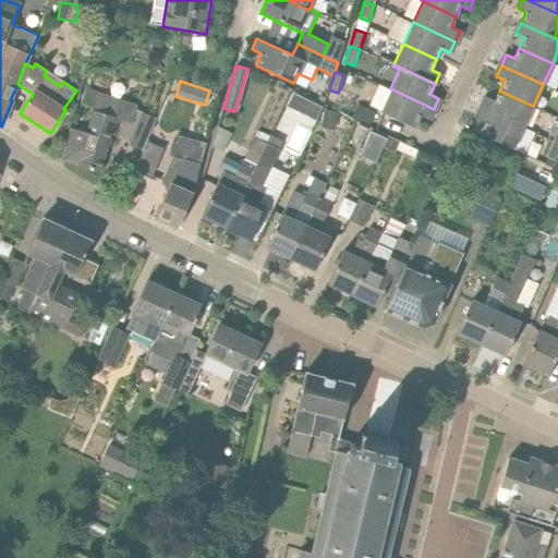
[(434,109),(390,88),(379,111),(414,128),(420,116),(428,120),(434,109)]
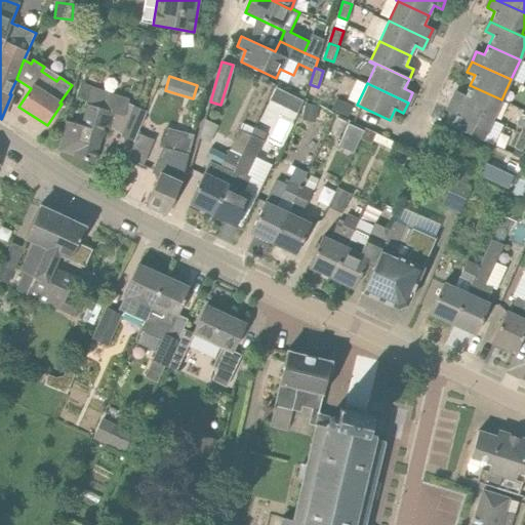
[(73,157),(93,163),(105,122),(121,133),(121,135),(134,140),(146,113),(128,105),(129,101),(93,89),(83,84),(77,97),(85,102),(83,110),(87,111),(82,126),(68,121),(59,150),(74,155),(73,157)]
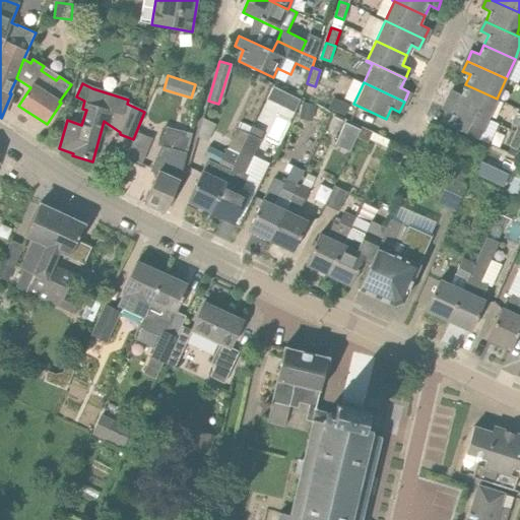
[(448,101),(488,119),(497,99),(465,84),(460,94),(453,90),(448,101)]
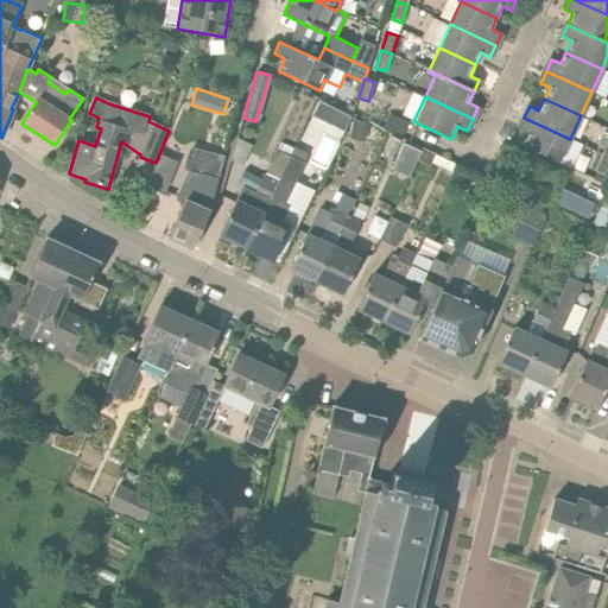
[(318,102),(311,116),(324,124),(331,108),(318,102)]
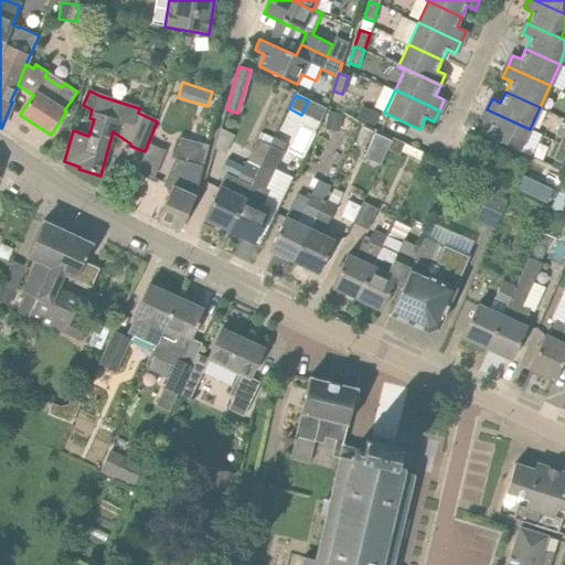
[(380,115),(361,106),(355,117),(374,126),(380,115)]
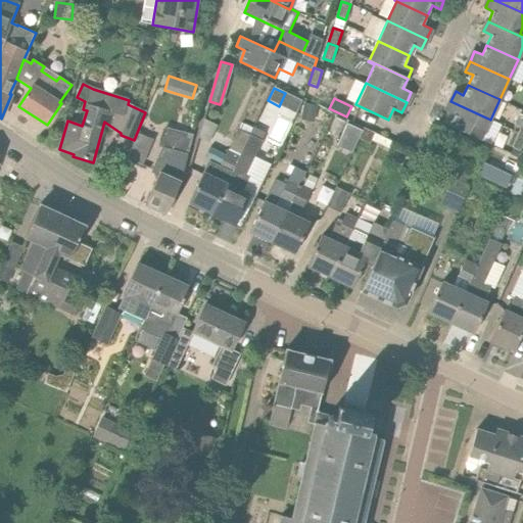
[(455,114),(449,126),(480,139),(490,120),(450,101),(446,111),(455,114)]
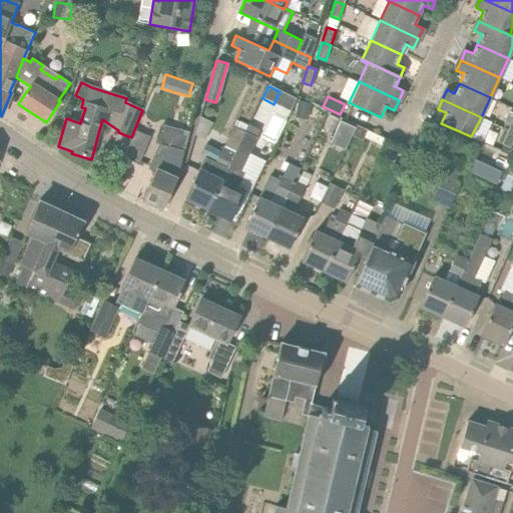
[(307,119),(310,103),(297,101),(295,117),(307,119)]
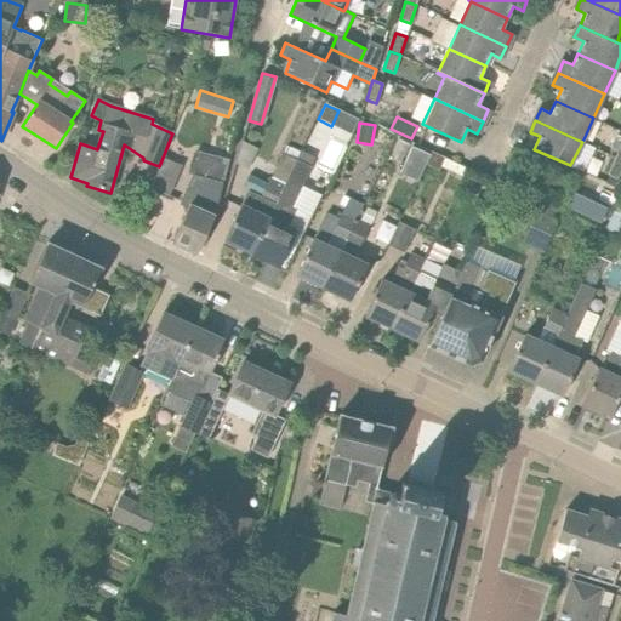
[(409,147),(397,172),(414,181),(427,154),(409,147)]
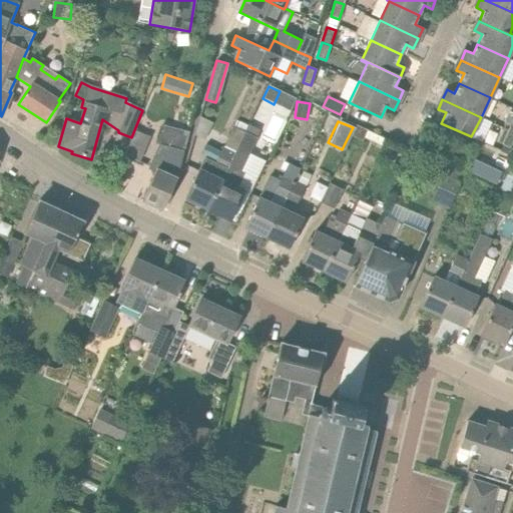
[(162,210),(176,177),(189,132),(162,125),(157,144),(161,145),(152,166),(156,168),(142,200),(162,210)]
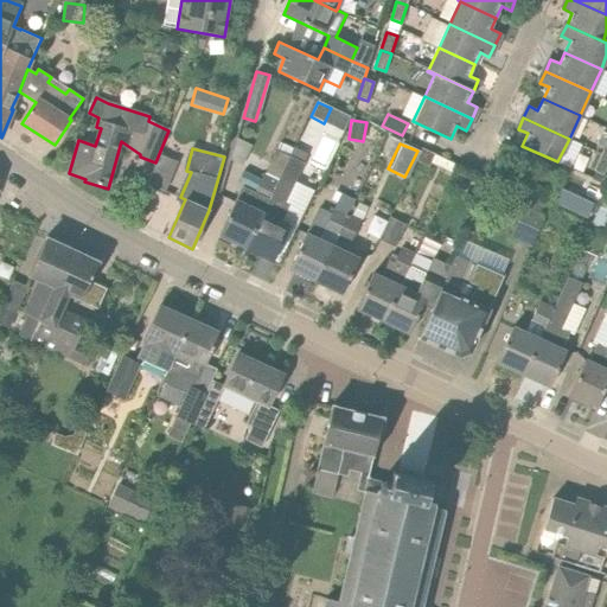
[(429,166),(434,154),(422,148),(415,161),(429,166)]
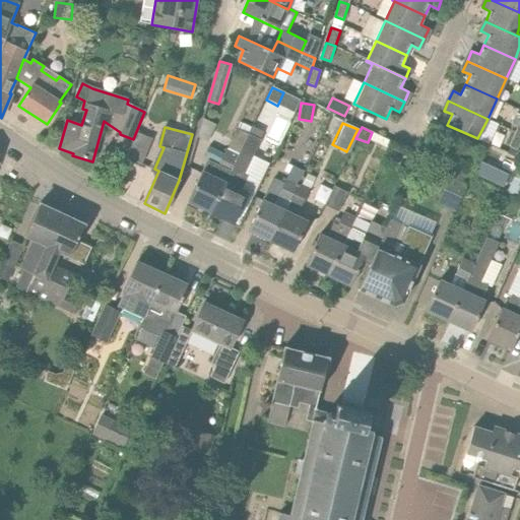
[(188,201),(189,202),(210,212),(238,156),(247,135),(236,130),(225,149),(226,150),(224,153),(223,151),(217,164),(208,159),(188,201)]
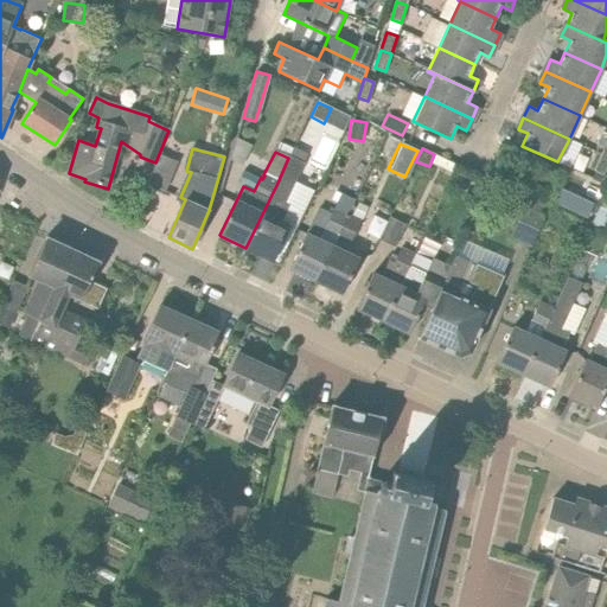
[(594,171),(595,171),(592,179),(601,183),(604,176),(606,167),(606,155),(602,153),(594,171)]
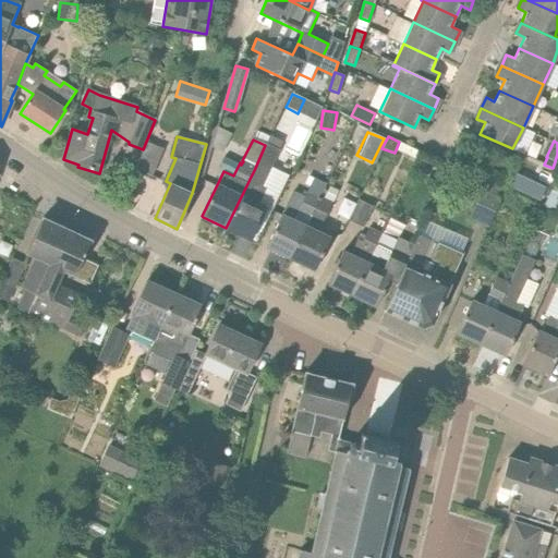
[(255,168),(226,228),(251,240),(266,206),(258,203),(266,189),(262,186),(267,173),(278,150),(265,145),(255,168)]
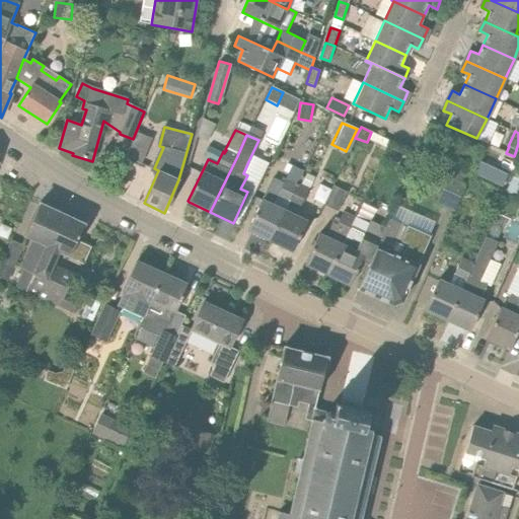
[(478,161),(473,174),(502,187),(507,174),(478,161)]
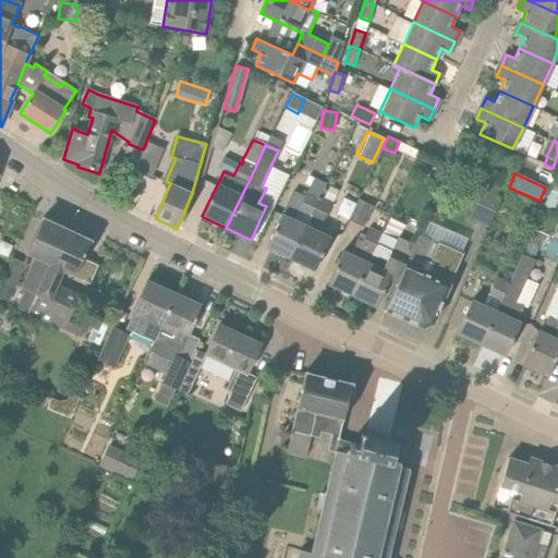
[(306,226),(311,216),(320,196),(325,187),(313,182),(310,191),(308,191),(294,219),(282,214),(266,246),(291,258),(306,226)]
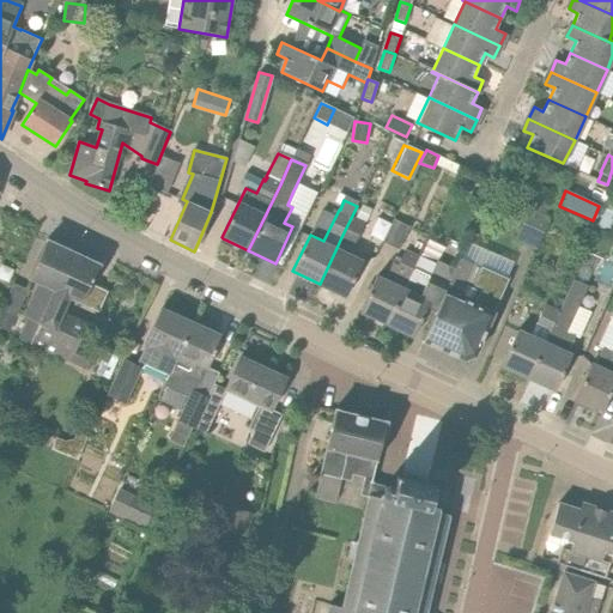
[(536,250),(552,212),(532,202),(515,242),(536,250)]
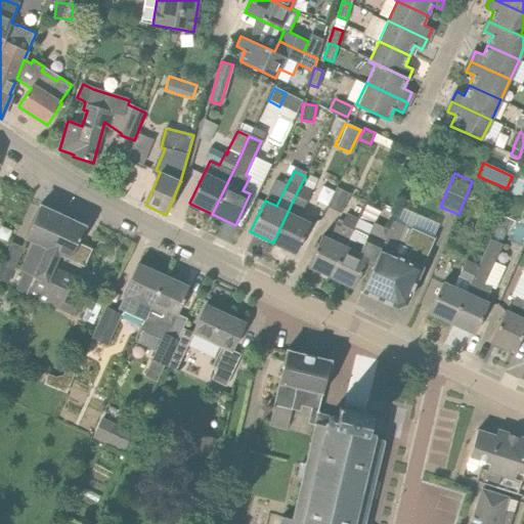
[(303,185),(312,190),(316,180),(307,176),(303,185)]
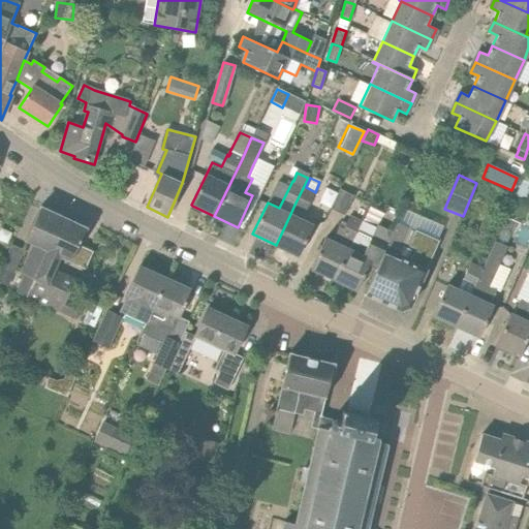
[(524,199),(528,187),(528,186),(520,183),(515,195),(524,199)]
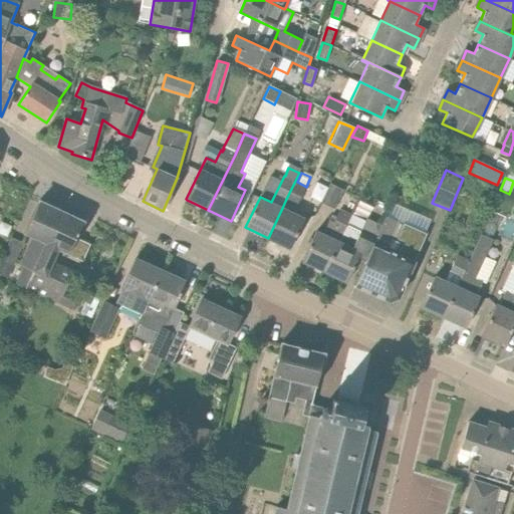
[(295,181),(286,199),(297,205),(306,187),(297,182),(295,181)]
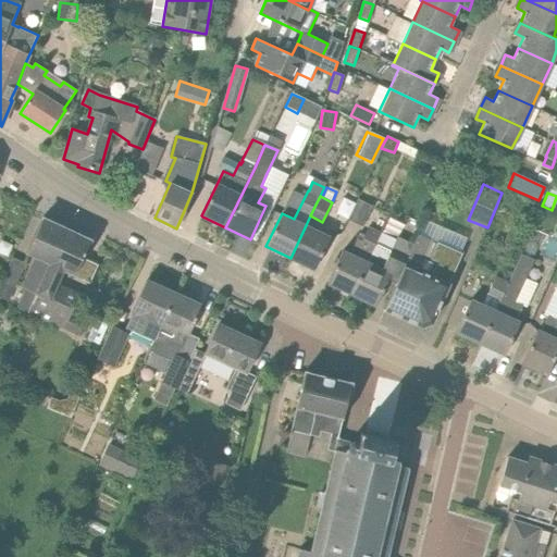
[(372,206),(358,199),(348,221),(362,226),(372,206)]
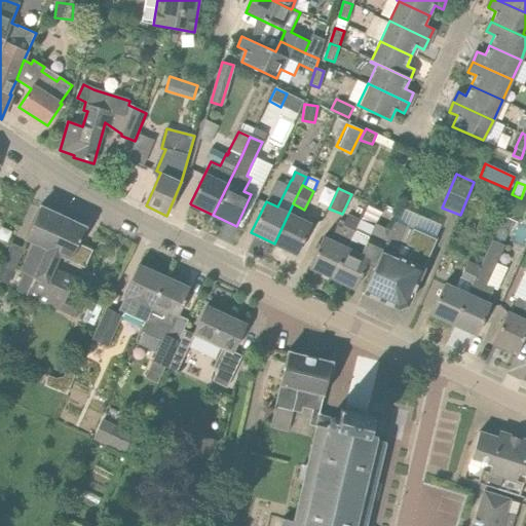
[(502,217),(513,221),(516,223),(525,204),(511,197),(502,217)]
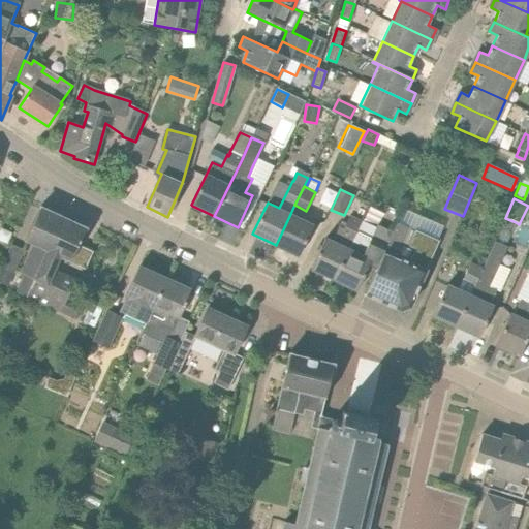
[(409,307),(427,268),(438,241),(410,228),(419,206),(406,199),(396,222),(392,230),(393,231),(386,244),(376,270),(365,294),(401,310),(409,307)]
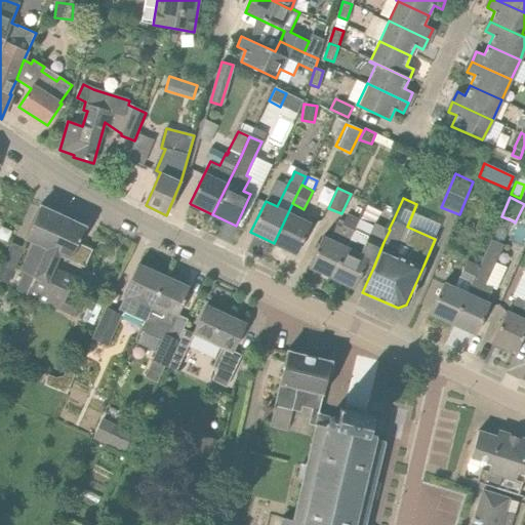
[(19,275),(24,277),(18,291),(26,294),(63,216),(40,206),(25,239),(32,243),(19,271),(22,272),(19,275)]
